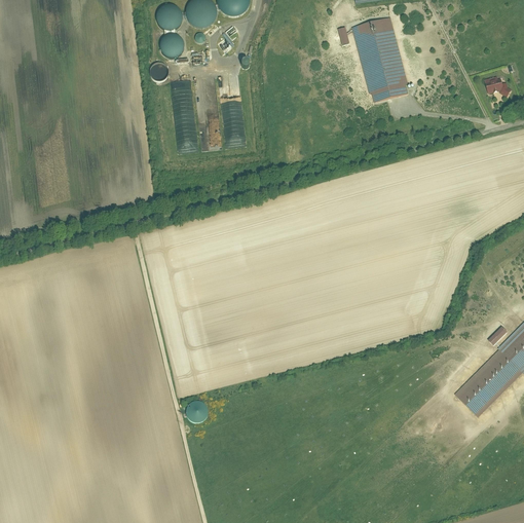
[(206,7),(206,0),(186,0),(184,6),(184,8),(186,9),(185,12),(186,24),(195,27),(208,26),(213,11),(213,10),(206,7)]
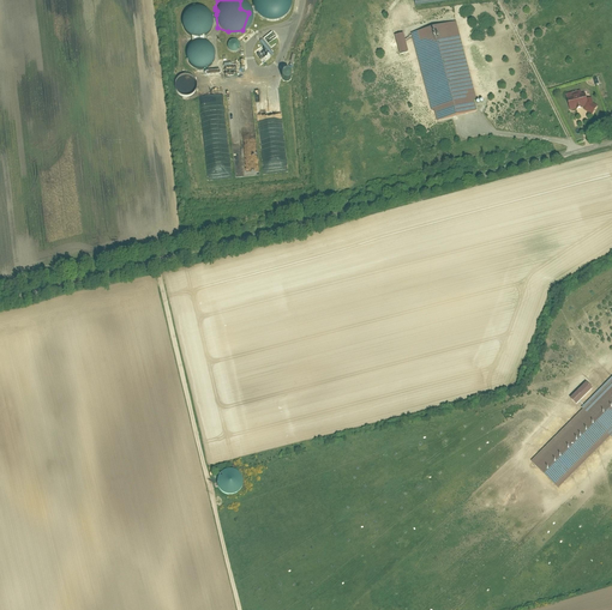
[(204,13),(202,6),(192,4),(180,8),(178,17),(184,18),(184,20),(183,26),(185,32),(193,34),(205,30),(207,24),(205,20),(203,19),(204,13)]
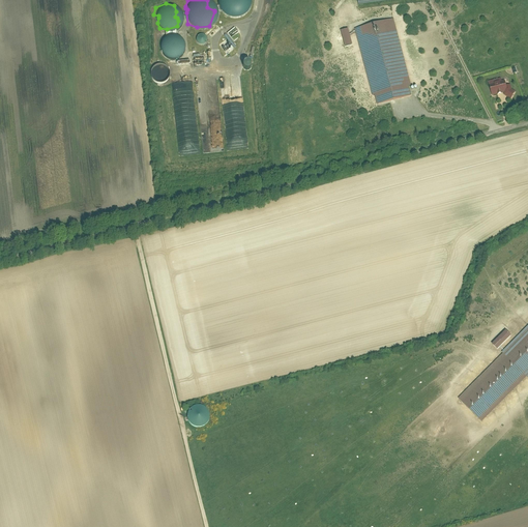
[(393,16),(354,26),(371,92),(373,92),(376,101),(410,93),(408,83),(410,82),(393,16)]
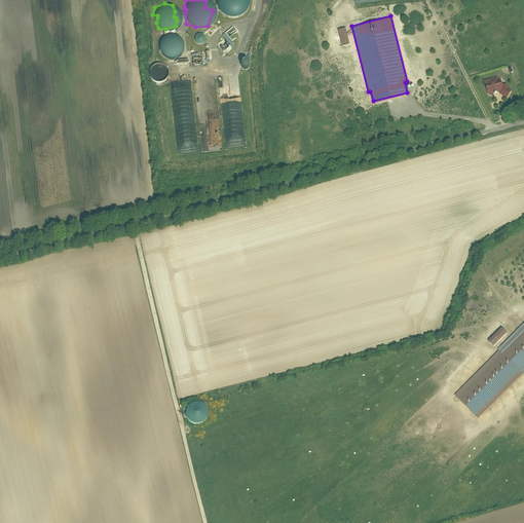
[(231,43),(226,35),(234,30),(230,24),(227,27),(224,22),(217,26),(219,28),(220,27),(223,32),(221,33),(224,38),(217,42),(222,49),(231,43)]
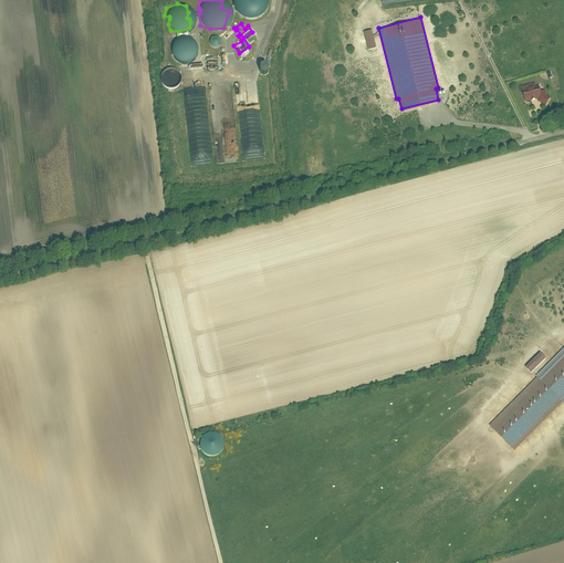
[(371,29),(363,31),(367,47),(375,44),(371,29)]
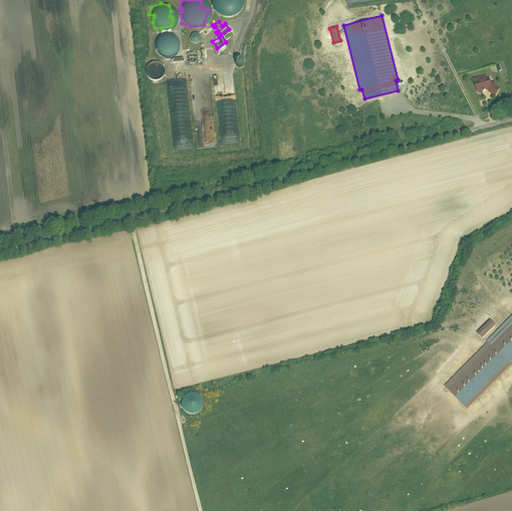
[(190,41),(199,38),(196,30),(187,33),(190,41)]
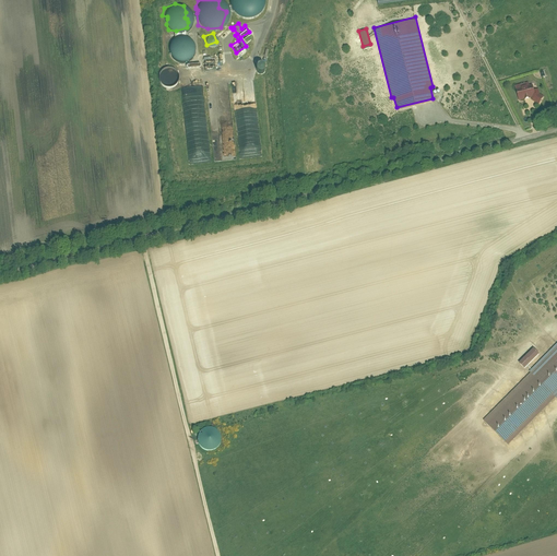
[(186,49),(175,49),(175,52),(169,52),(169,59),(189,59),(189,51),(186,50),(186,49)]
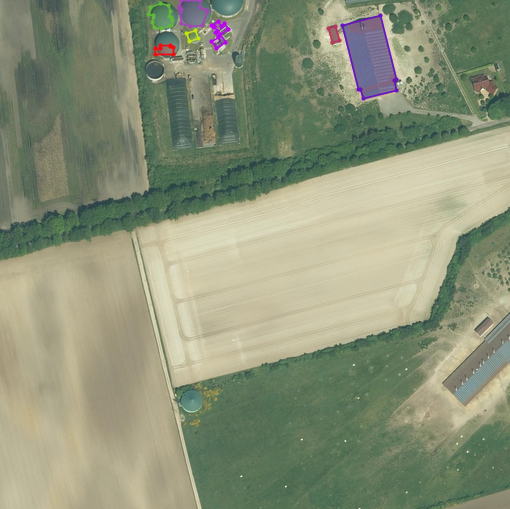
[(195,52),(191,52),(191,50),(183,50),(184,57),(191,57),(191,61),(196,61),(195,52)]
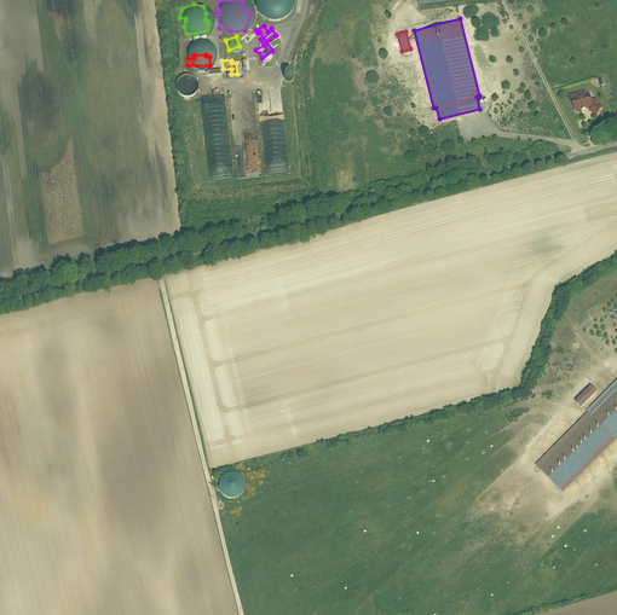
[(176,86),(182,96),(195,86),(185,71),(173,80),(177,85),(176,86)]
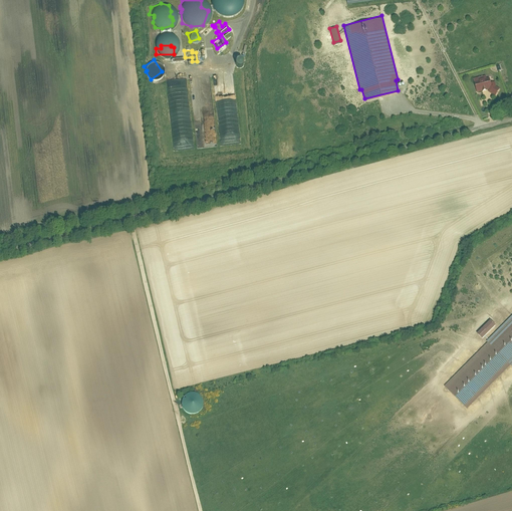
[(486,77),(473,81),(476,91),(488,87),(495,85),(495,84),(493,76),(486,77)]
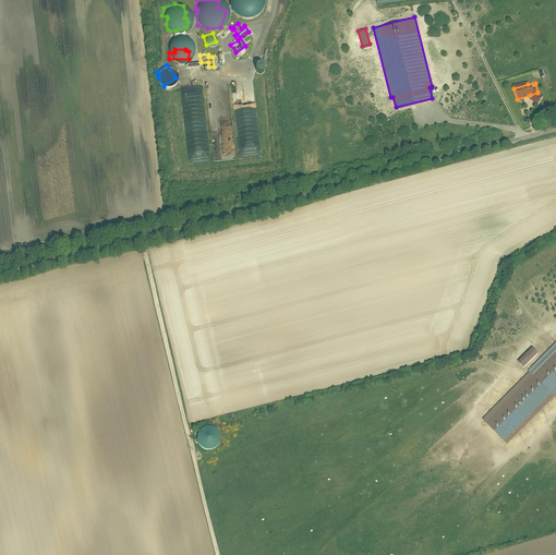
[(529,97),(538,103),(542,94),(538,92),(538,93),(530,95),(529,97)]
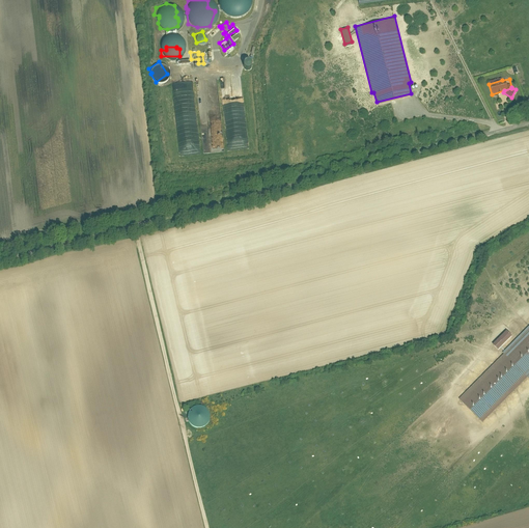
[(528,324),(456,395),(481,420),(528,373),(528,324)]
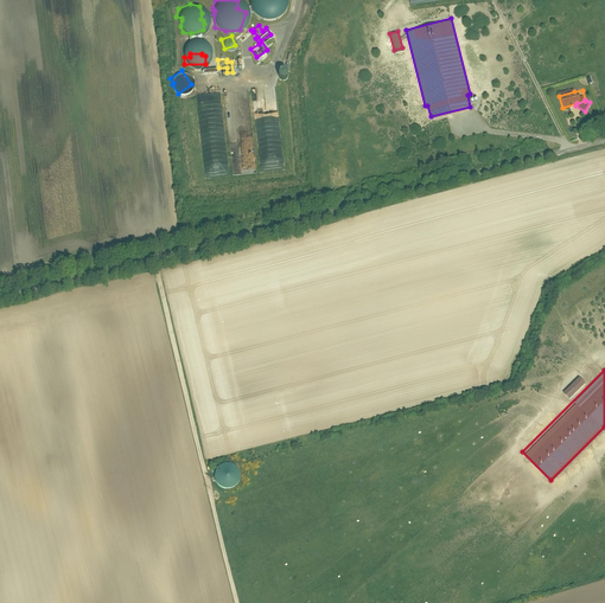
[(578,376),(562,391),(568,398),(585,382),(578,376)]
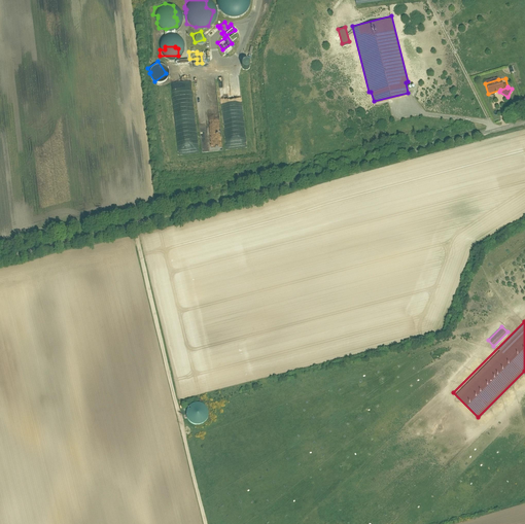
[(197,407),(197,402),(184,400),(183,421),(203,422),(203,412),(201,412),(201,413),(191,412),(193,407),(197,407)]
